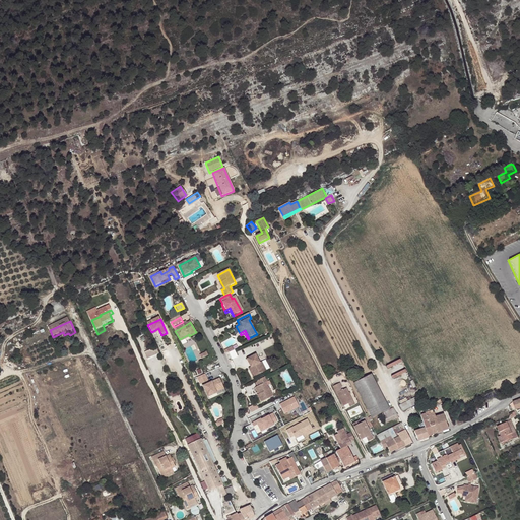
[(189,334),(180,339),(182,342),(197,334),(196,332),(189,336),(189,334)]
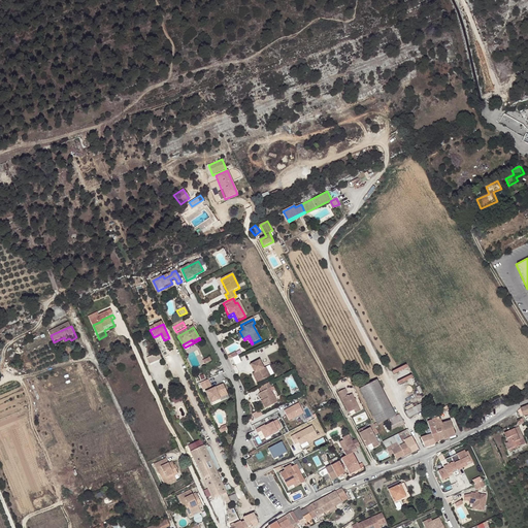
[(232,354),(236,364),(242,362),(237,351),(232,354)]
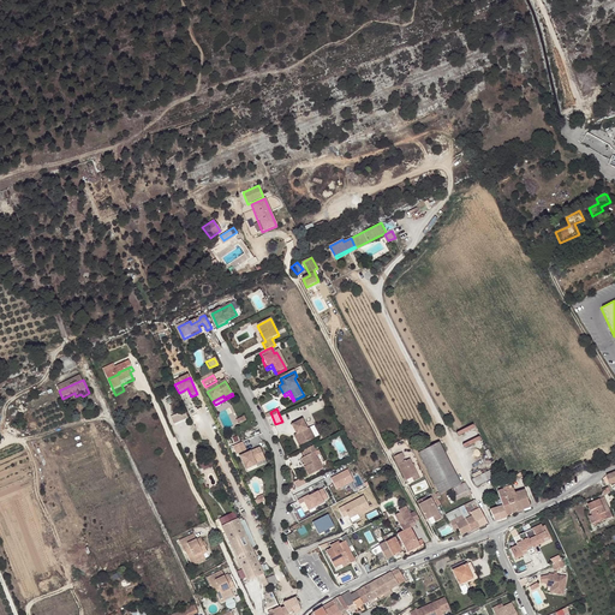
[(185,411),(171,417),(174,424),(187,418),(185,411)]
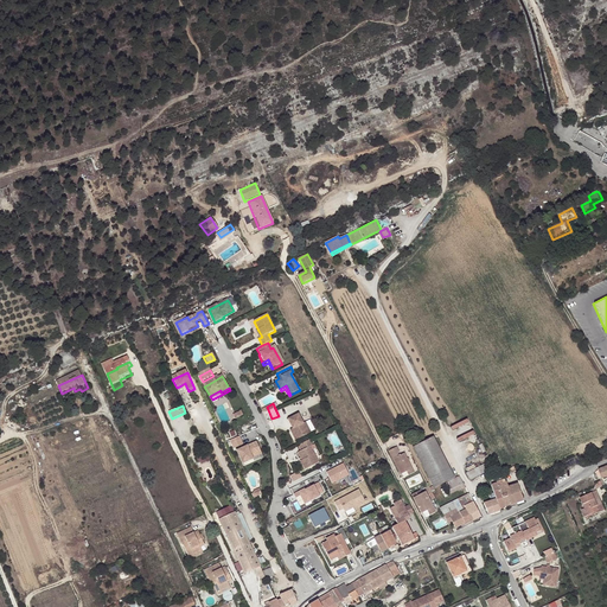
[(293,430),(299,441),(310,435),(304,425),(299,415),(288,421),(293,430)]
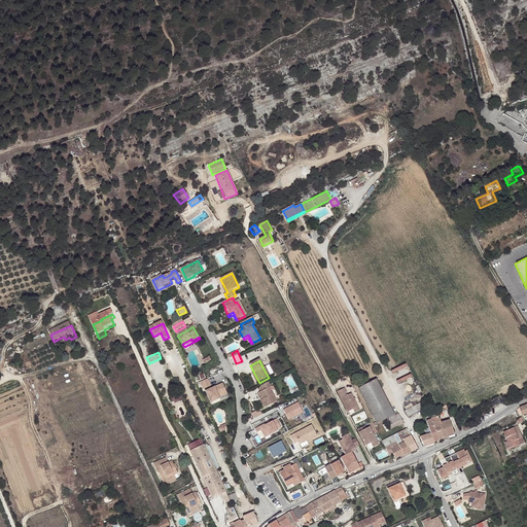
[(359,388),(376,422),(393,412),(377,379),(359,388)]
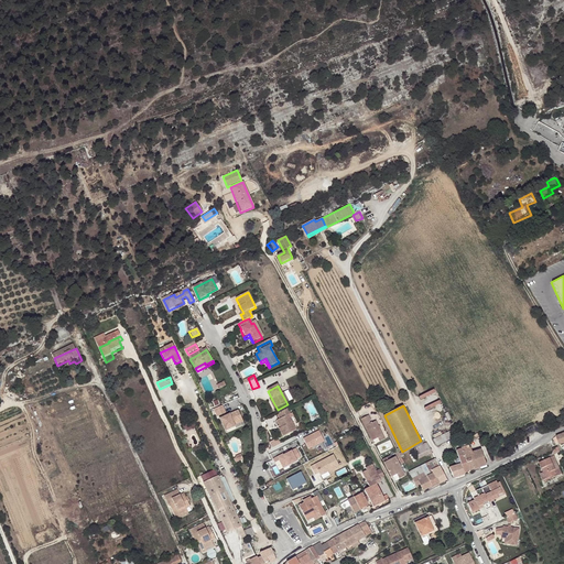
[(289,410),(280,414),(283,419),(280,421),(283,427),(281,429),(280,430),(284,437),(297,431),(289,415),(291,414),(289,410)]
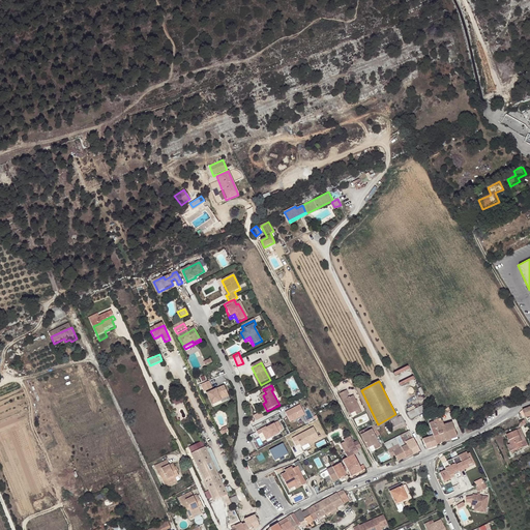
[(225,388),(208,395),(212,407),(222,403),(222,402),(221,401),(229,396),(225,388)]
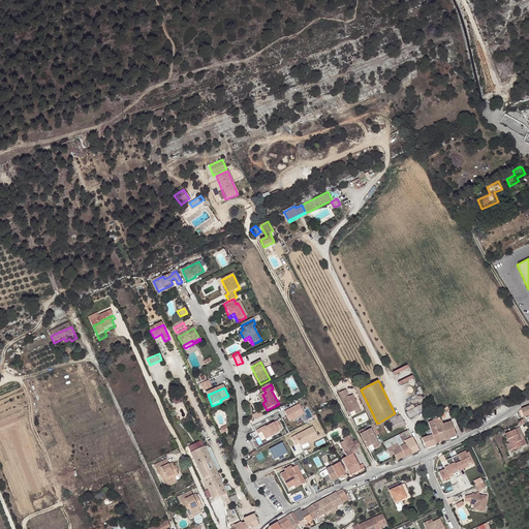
[(354,410),(359,407),(351,394),(347,397),(345,394),(347,394),(345,389),(338,392),(349,412),(354,410)]
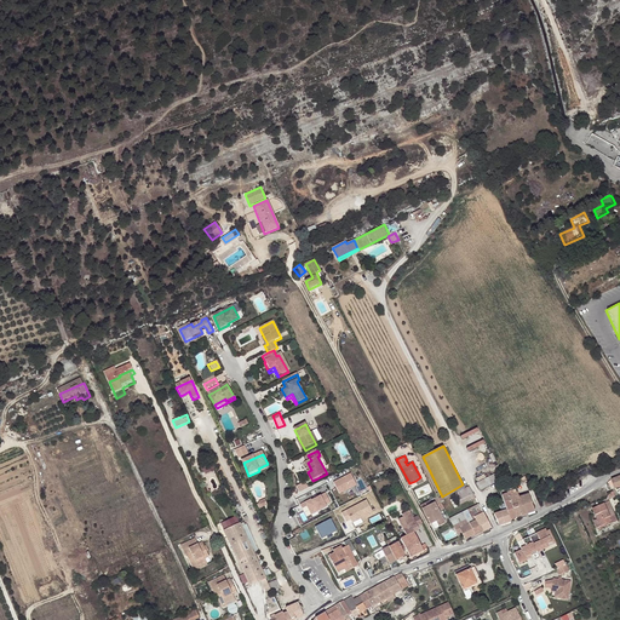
[(212,464),(201,469),(204,474),(214,469),(212,464)]
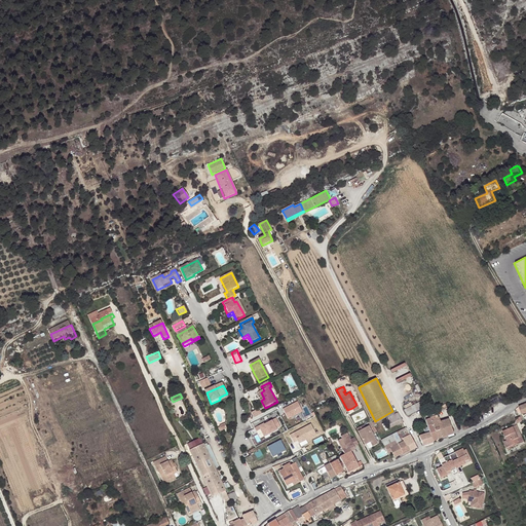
[(408,415),(423,409),(420,402),(406,408),(408,415)]
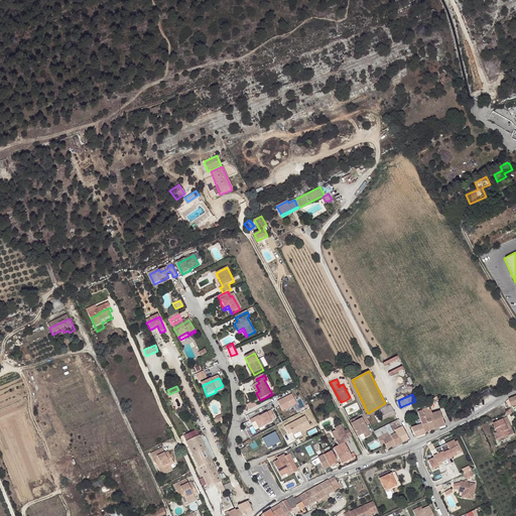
[(294,395),(279,403),(283,411),(298,404),(294,395)]
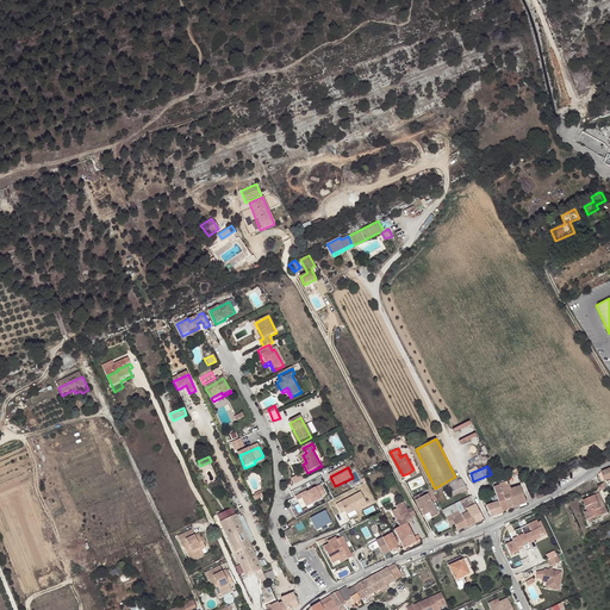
[(299,474),(291,479),(294,485),(303,480),(299,474)]
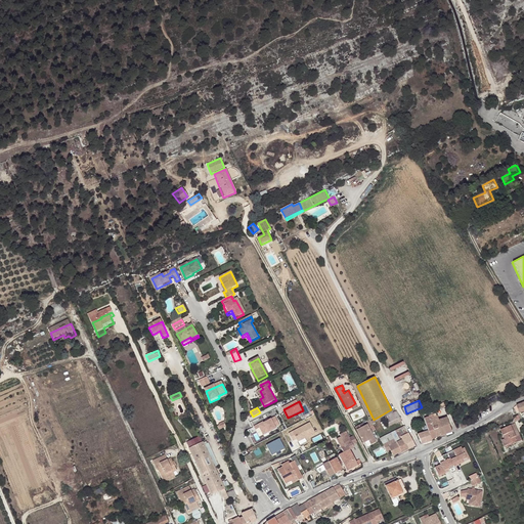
[(391,409),(374,420),(375,422),(391,413),(392,412),(391,409)]
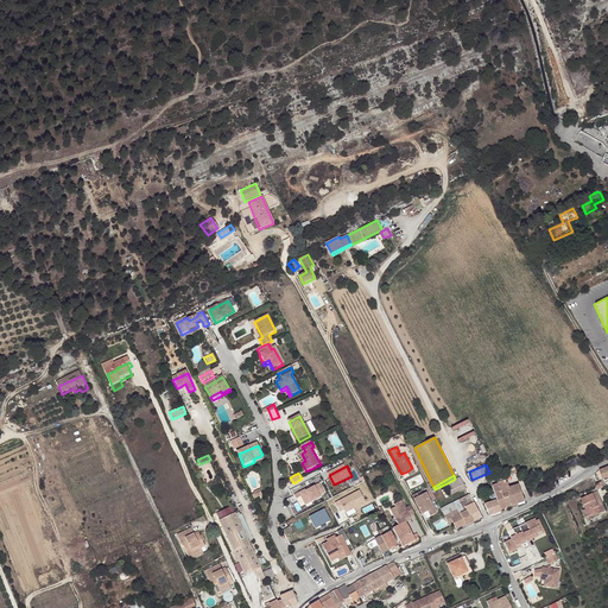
[(460,476),(455,479),(454,480),(443,486),(445,488),(449,496),(461,491),(461,492),(466,489),(460,476)]
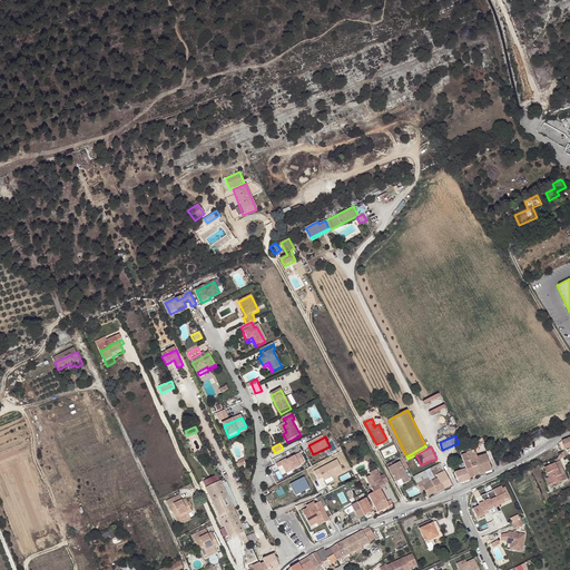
[(298,453),(279,462),(281,463),(283,462),(286,468),(290,465),(292,470),(298,465),(298,464),(303,462),(298,453)]
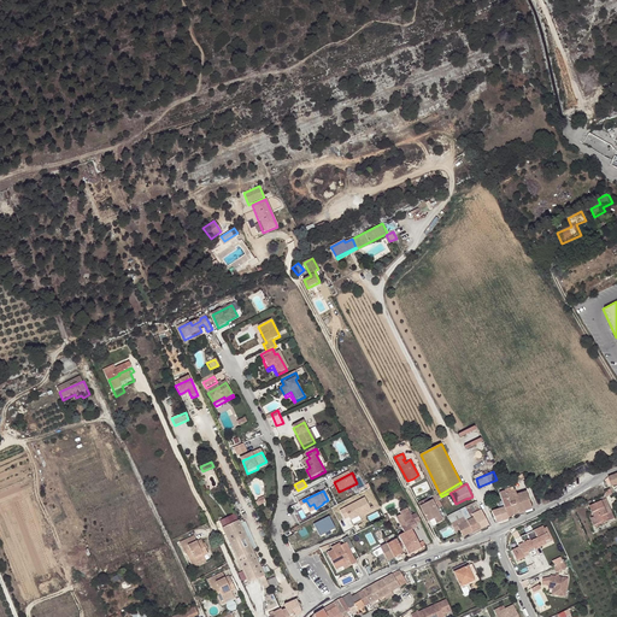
[(499,493),(501,500),(507,499),(513,497),(517,495),(516,495),(515,491),(506,493),(505,492),(499,493)]
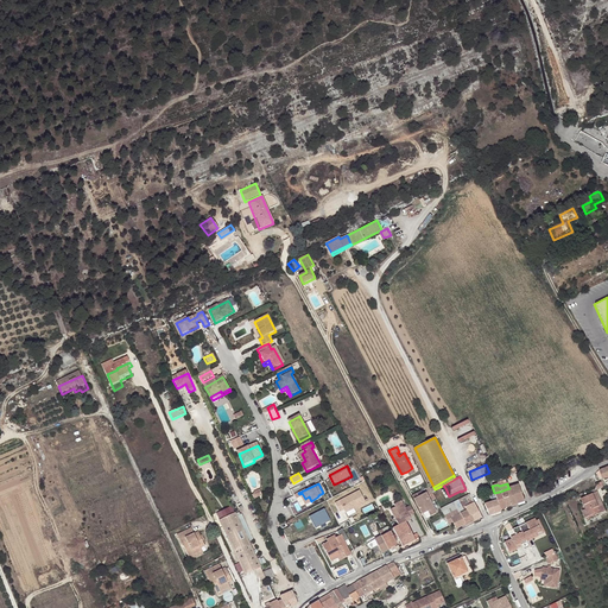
[(512,487),(514,495),(518,504),(524,501),(519,485),(512,487)]
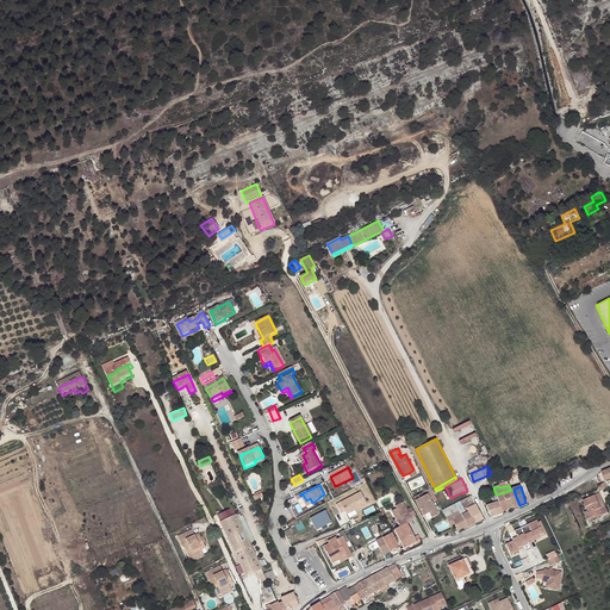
[(343,510),(343,511),(353,508),(362,503),(358,491),(338,500),(343,510)]
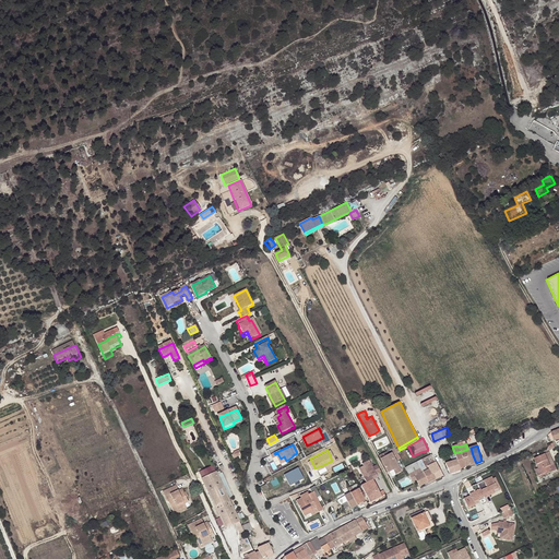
[(388,472),(389,471),(399,466),(391,452),(380,458),(388,472)]
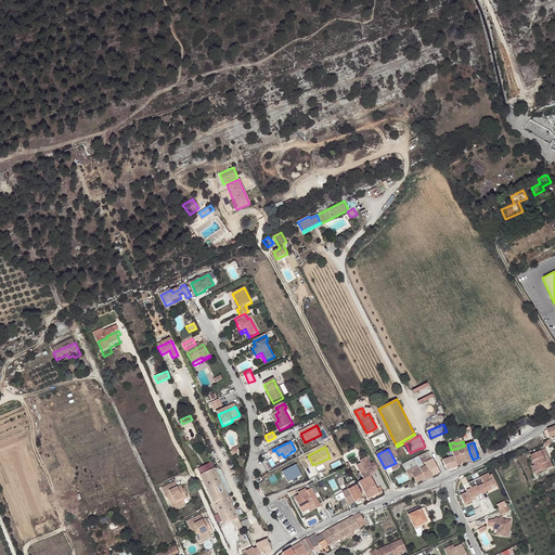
[(454,457),(456,467),(457,466),(456,464),(461,463),(459,455),(456,449),(451,450),(453,456),(453,457),(454,457)]
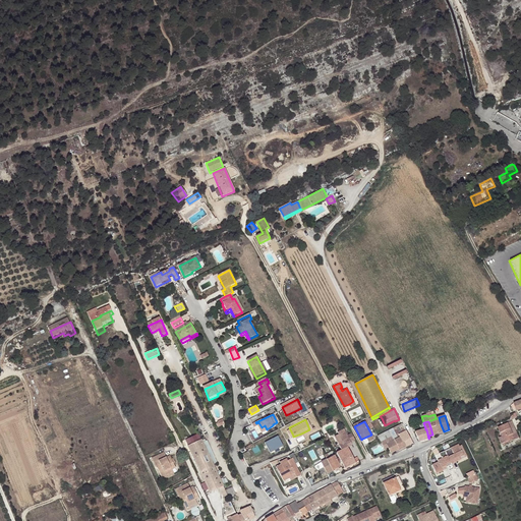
[(256,423),(255,422),(245,428),(247,432),(257,426),(256,423)]
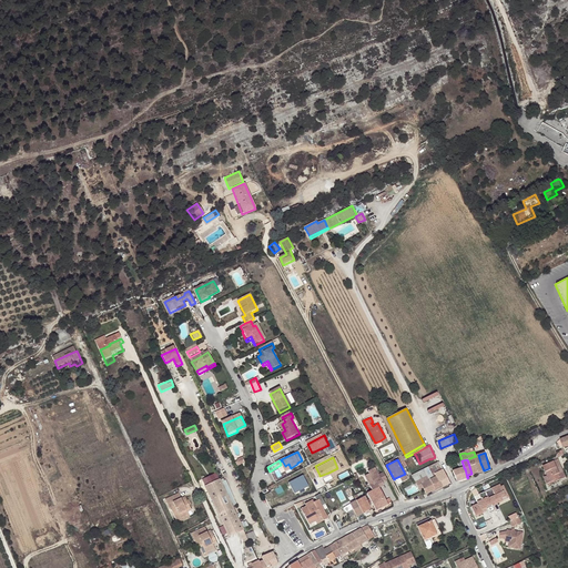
[(547,484),(554,482),(557,479),(558,482),(566,479),(558,460),(544,466),(548,476),(544,477),(547,484)]
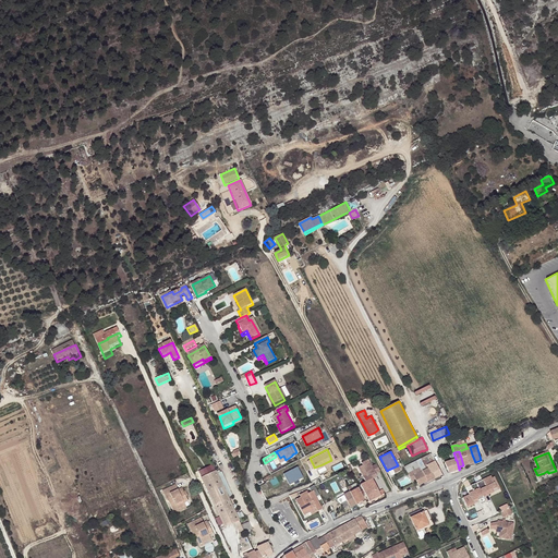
[(431,455),(404,469),(410,477),(420,472),(419,470),(435,462),(431,455)]
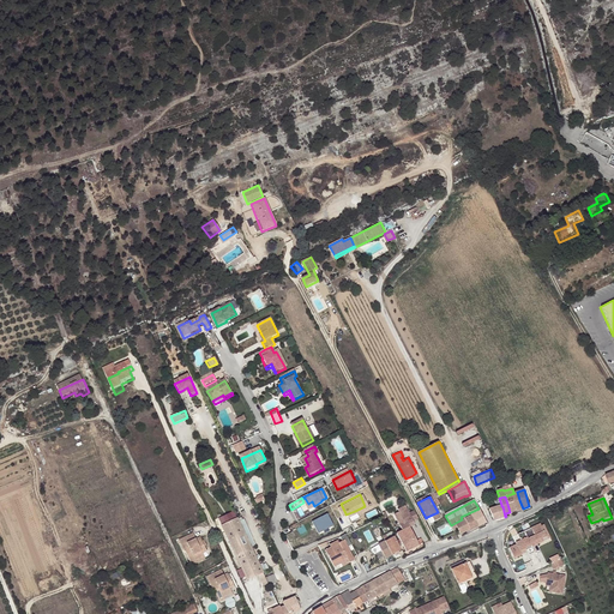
[(397,534),(405,552),(419,546),(417,543),(416,540),(410,528),(409,527),(414,524),(413,522),(408,512),(404,505),(397,509),(398,512),(393,515),(402,530),(396,533),(397,534)]
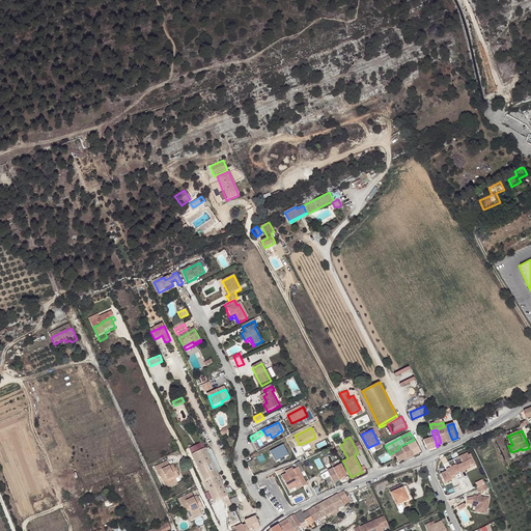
[(427,450),(437,447),(435,438),(434,438),(434,437),(423,441),(427,450)]
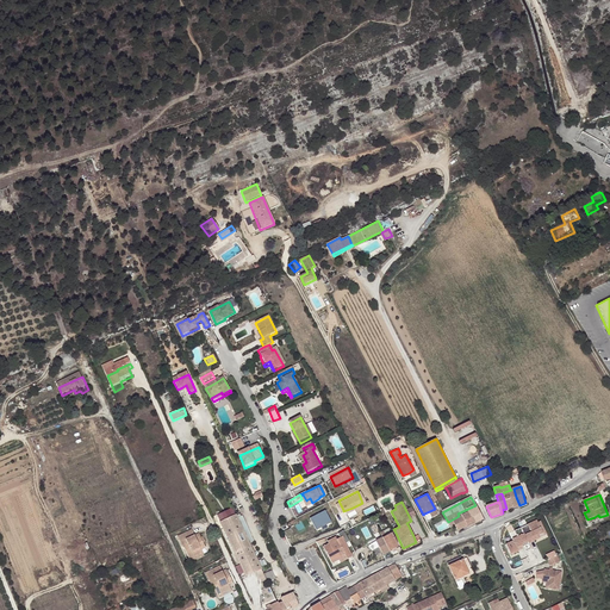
[(459,516),(448,522),(450,527),(454,524),(458,530),(467,526),(467,527),(483,520),(475,505),(458,514),(459,516)]
